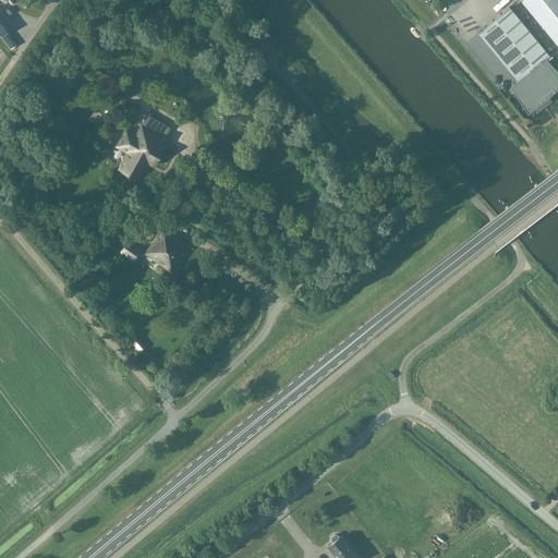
[(557,0),(524,0),(522,2),(557,45),(557,0)]
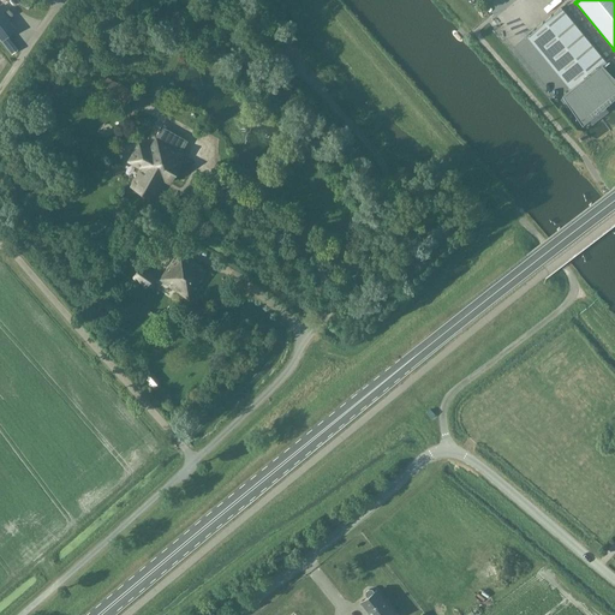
[(0,39),(1,41),(7,36),(17,30),(0,7),(0,39)]
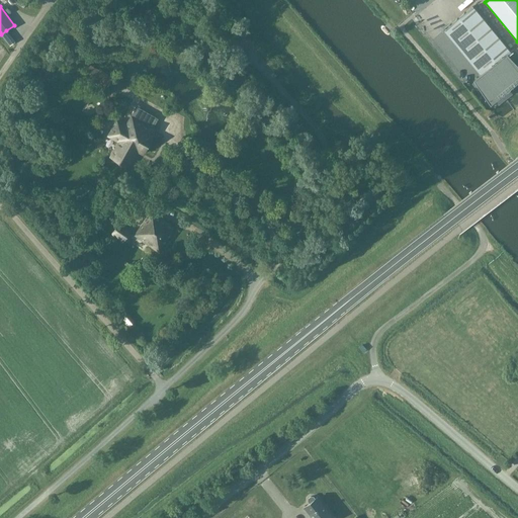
[(514,66),(513,65),(507,57),(512,53),(511,52),(472,6),(449,25),(488,72),(477,80),(484,89),(485,90),(486,91),(488,92),(490,92),(491,92),(493,92),(495,92),(496,91),(498,90),(512,78),(513,77),(514,76),(514,75),(515,74),(515,72),(515,70),(515,69),(515,67),(514,66)]
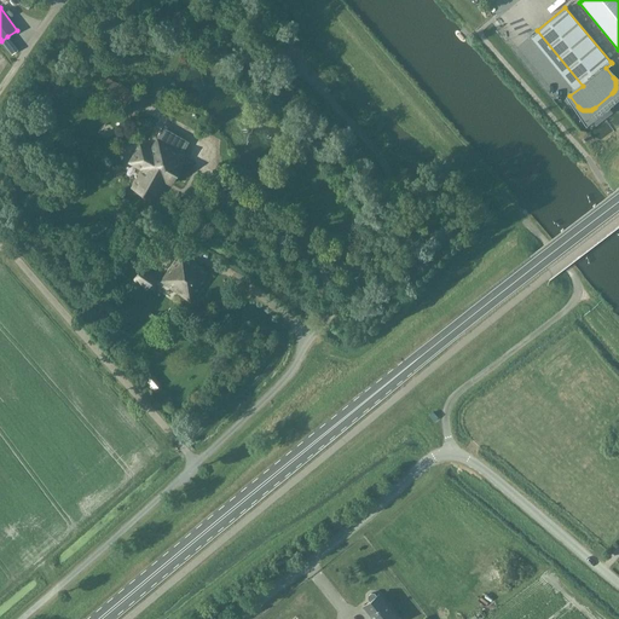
[(127,108),(134,94),(92,69),(84,84),(127,108)]
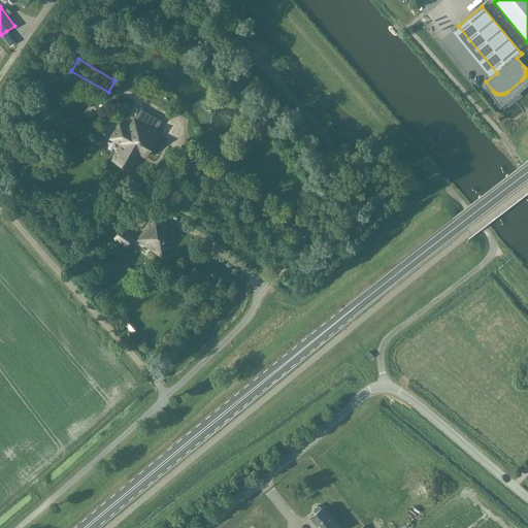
[(46,70),(43,76),(47,79),(52,73),(46,70)]
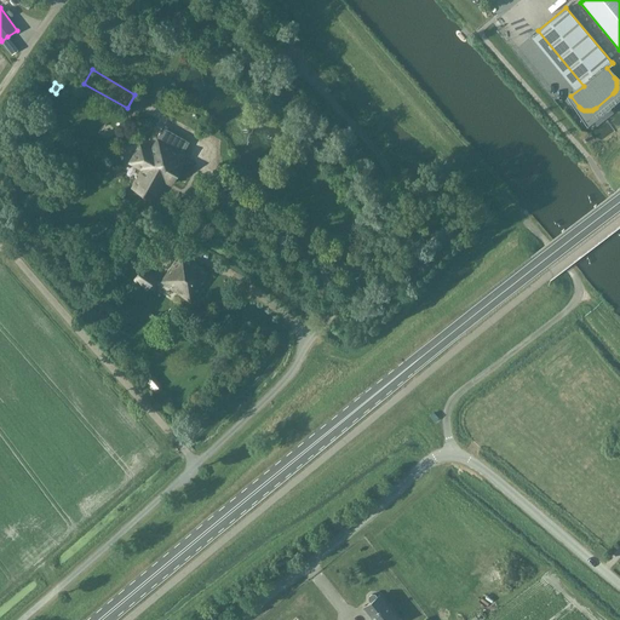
[(139,144),(128,162),(142,170),(131,188),(154,201),(165,182),(171,184),(183,165),(181,164),(187,154),(182,151),(187,142),(164,128),(158,138),(150,150),(139,144)]
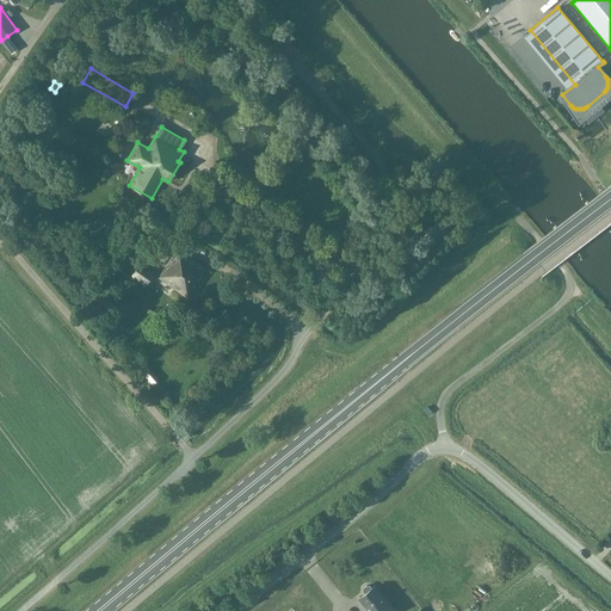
[(121,142),(116,152),(124,155),(129,146),(121,142)]
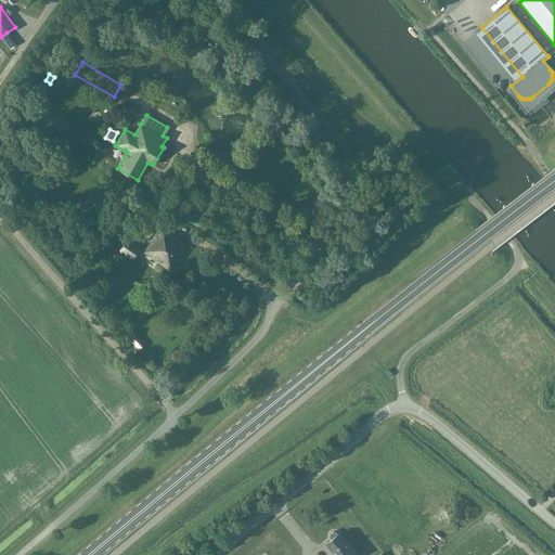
[(170,272),(189,245),(164,227),(159,233),(158,232),(143,253),(170,272)]
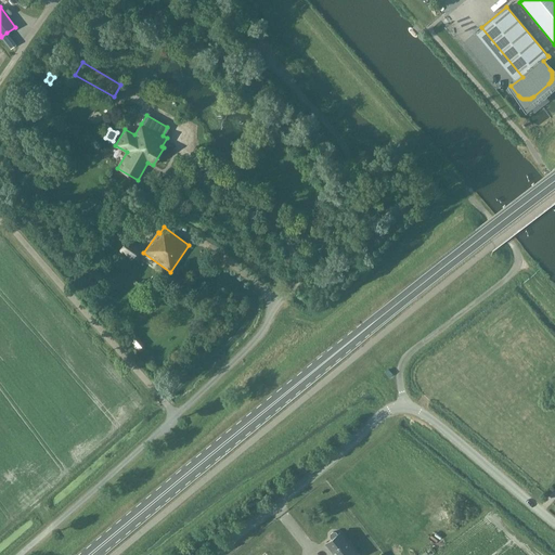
[(131,259),(140,247),(128,239),(120,250),(131,259)]
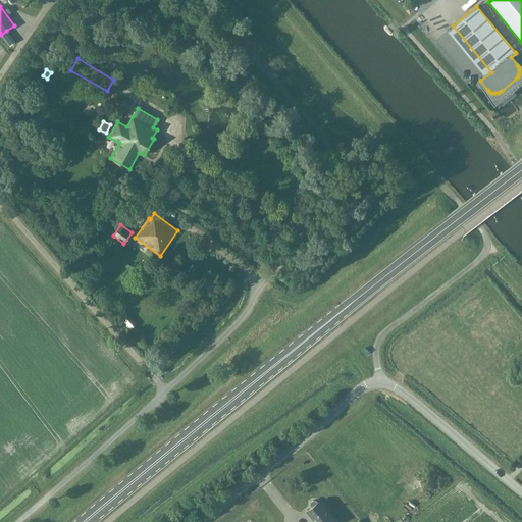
[(314,521),(334,521),(335,521),(319,502),(318,503),(316,501),(313,500),(311,502),(311,505),(312,507),(307,511),(315,521),(314,521)]
